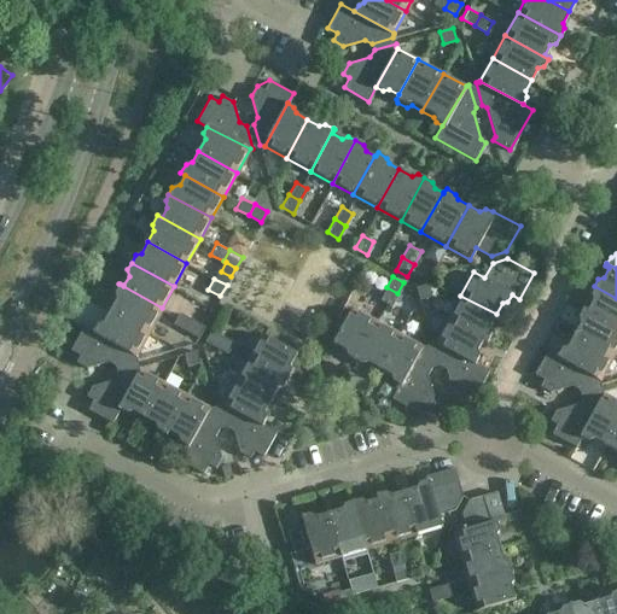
[(415,286),(419,297),(431,294),(428,282),(415,286)]
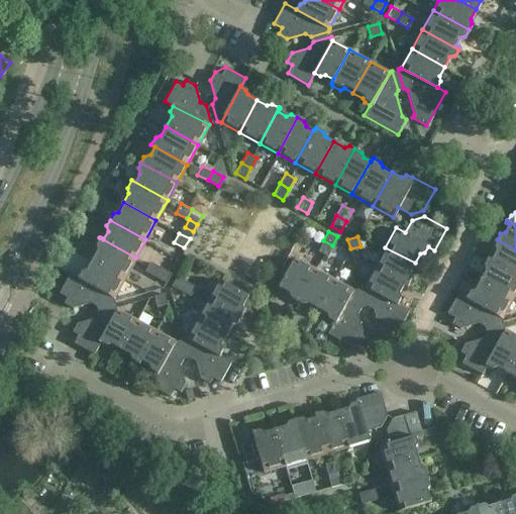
[(135,258),(103,239),(99,237),(96,245),(97,250),(92,260),(124,278),(135,258)]
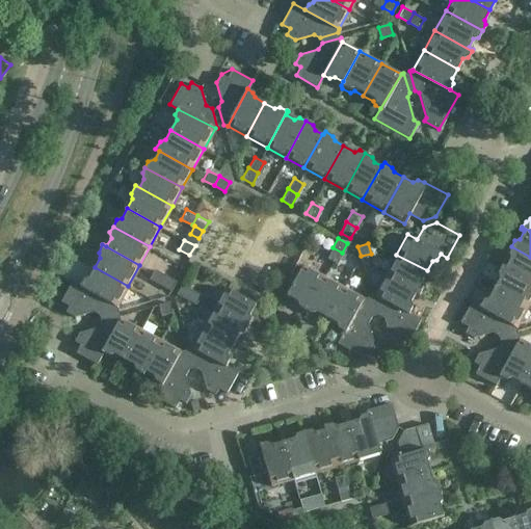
[(501,265),(500,266),(530,282),(530,257),(511,246),(508,254),(509,259),(504,266),(501,265)]
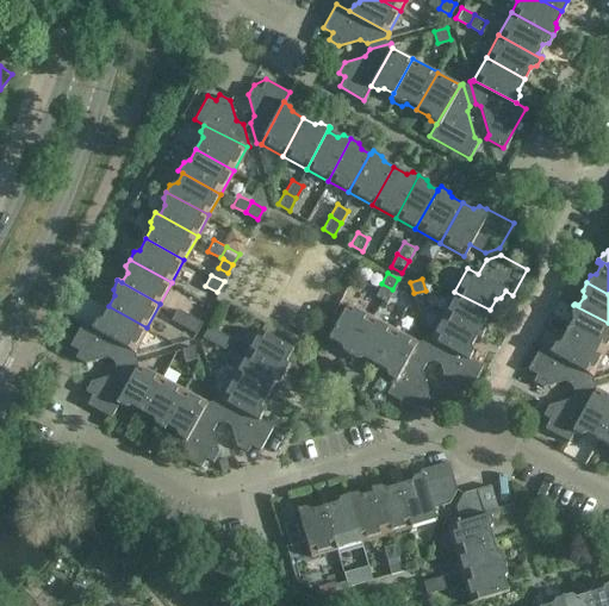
[(381,283),(376,294),(386,300),(392,289),(381,283)]
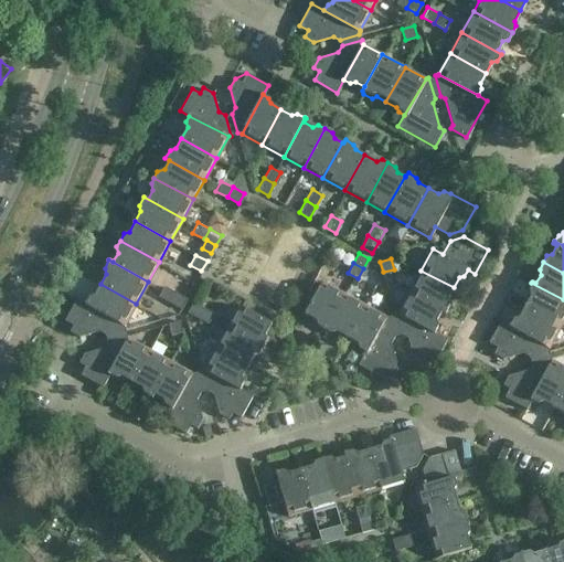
[(421,271),(408,294),(440,310),(445,313),(448,304),(447,298),(454,287),(421,271)]
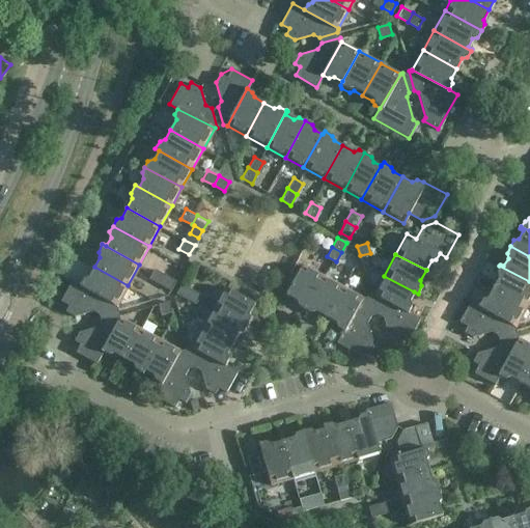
[(323,275),(302,264),(285,295),(296,300),(298,305),(304,308),(323,275)]
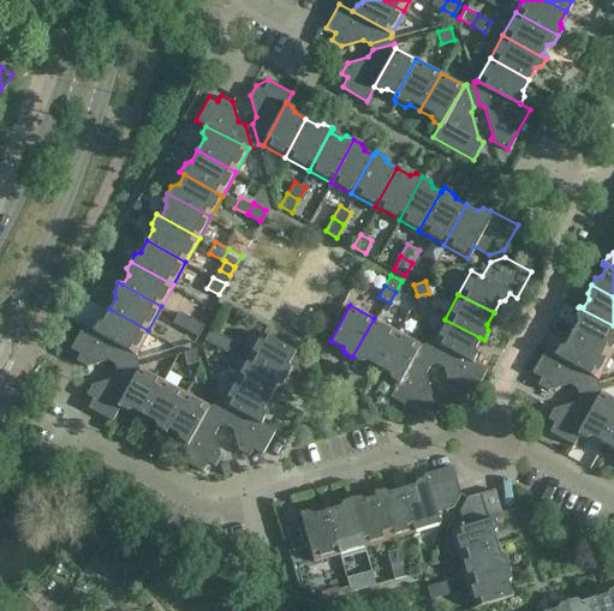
[(576,322),(570,331),(609,353),(613,345),(613,325),(578,307),(574,316),(576,322)]
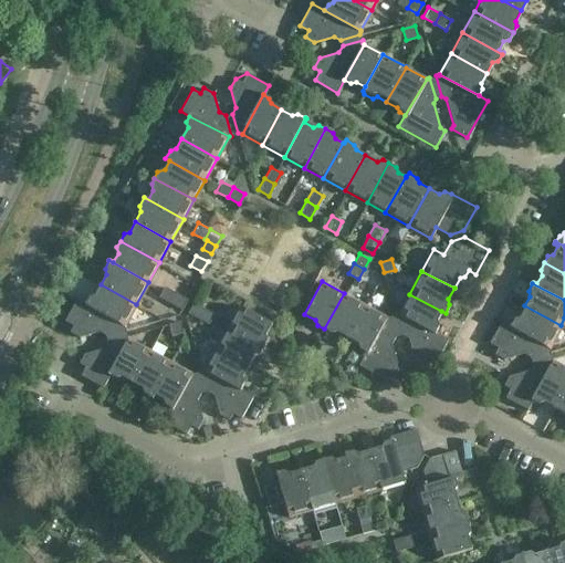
[(136,304),(101,284),(95,294),(90,296),(85,302),(125,325),(136,304)]
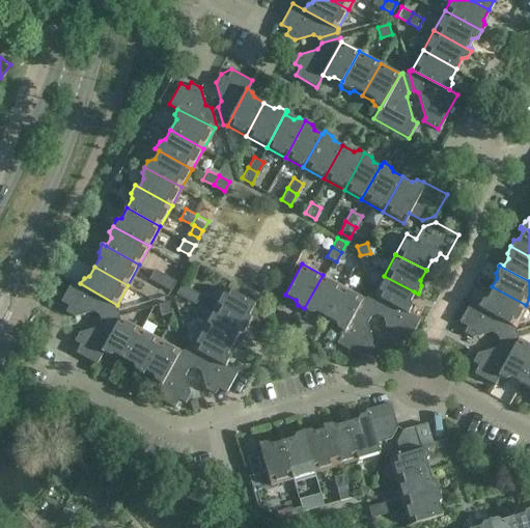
[(154,268),(148,277),(160,283),(165,274),(154,268)]
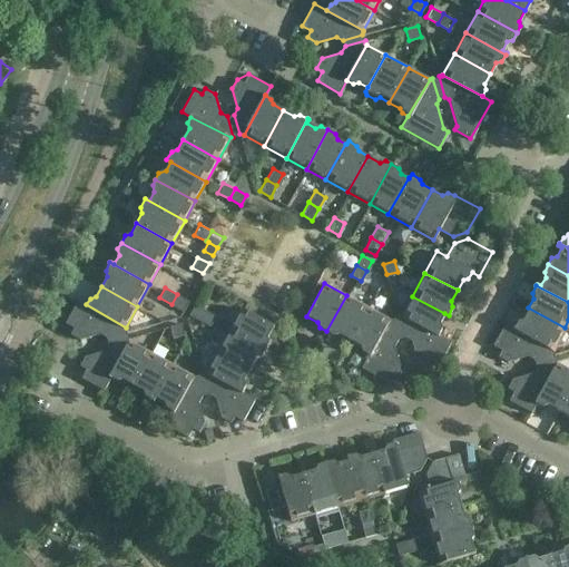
[(188,301),(177,294),(172,304),(183,311),(188,301)]
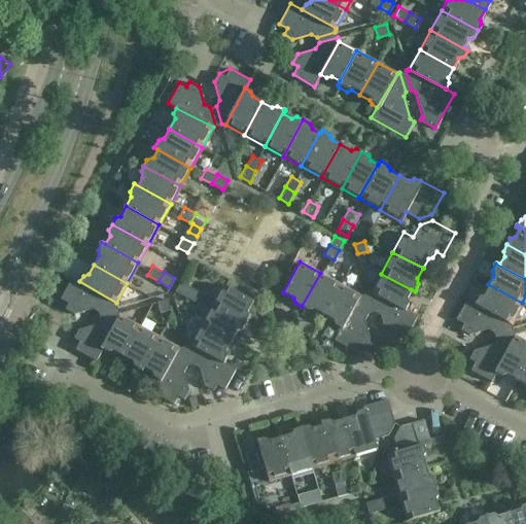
[(340,284),(320,273),(302,306),(308,309),(313,308),(323,314),(340,284)]
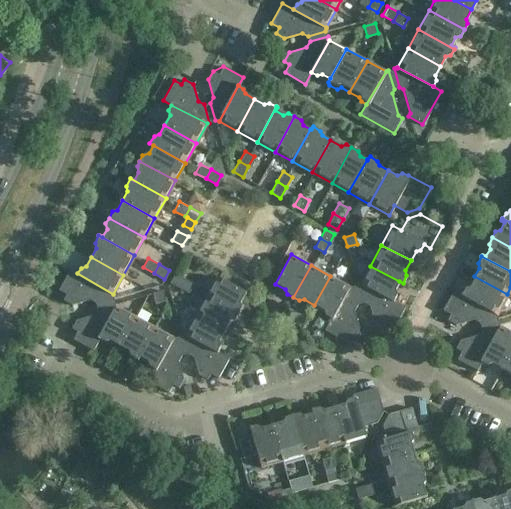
[(370,266),(361,282),(393,300),(396,294),(395,289),(399,281),(370,266)]
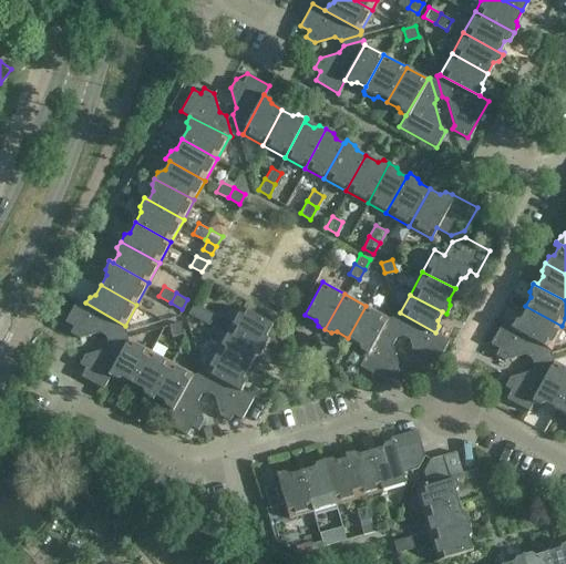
[(85,303),(76,298),(64,320),(73,325),(70,331),(80,336),(99,330),(105,335),(125,329),(125,326),(85,303)]
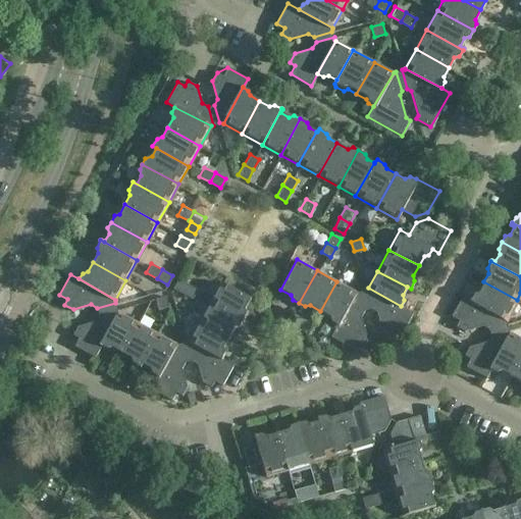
[(178,278),(172,288),(183,293),(188,283),(178,278)]
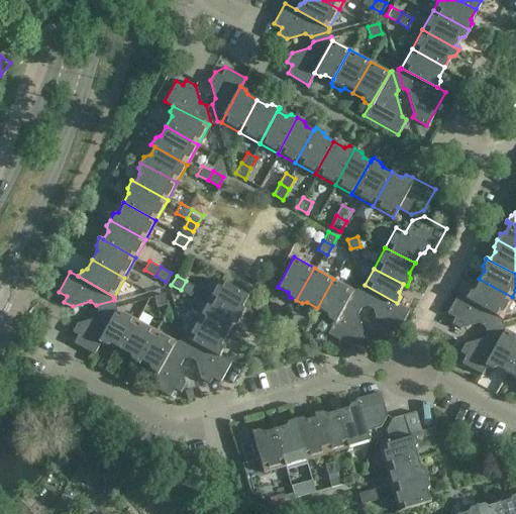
[(207,299),(239,317),(243,310),(242,305),(248,295),(218,279),(207,299)]
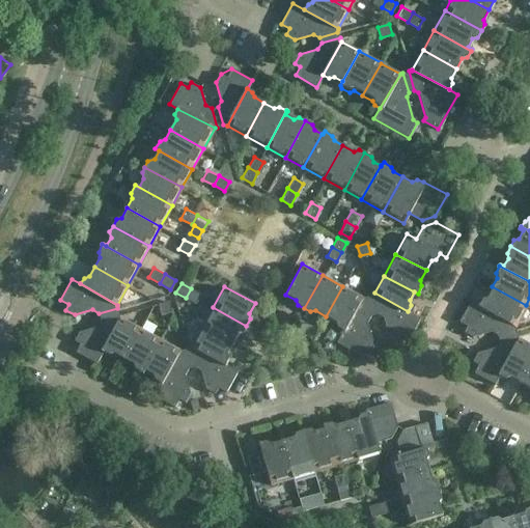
[(337,327),(342,330),(362,297),(342,286),(326,316),(335,322),(337,327)]
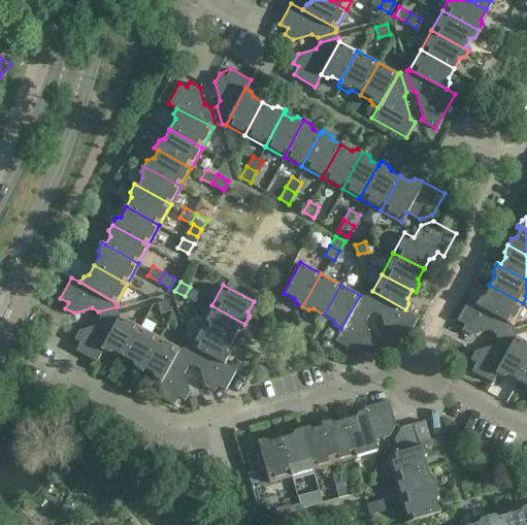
[(479,297),(475,302),(513,323),(523,303),(489,285),(484,295),(479,297)]
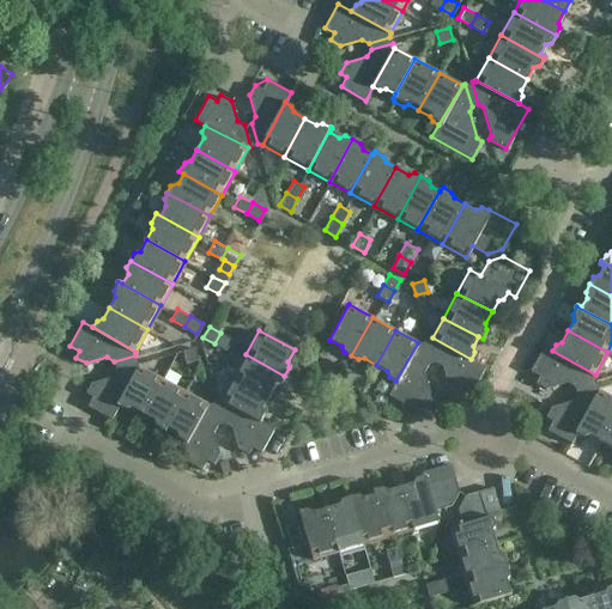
[(231,339),(220,333),(214,343),(225,349),(231,339)]
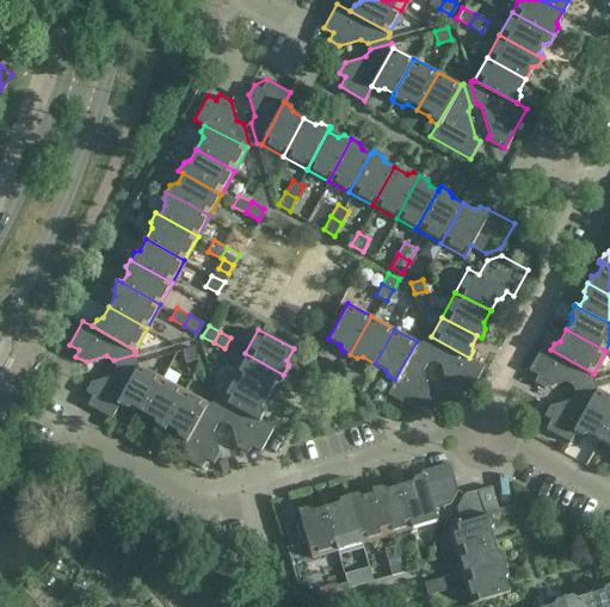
[(469,358),(431,336),(430,338),(427,338),(432,359),(441,364),(447,385),(456,391),(461,384),(469,389),(482,365),(469,358)]
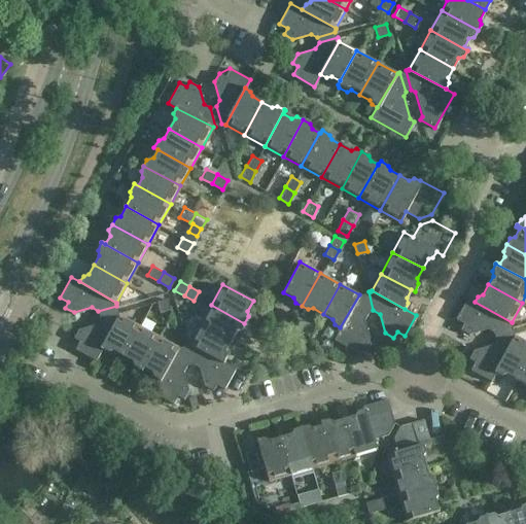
[(369,311),(362,293),(359,294),(340,327),(334,339),(354,350),(359,342),(364,345),(370,337),(363,319),(369,311)]
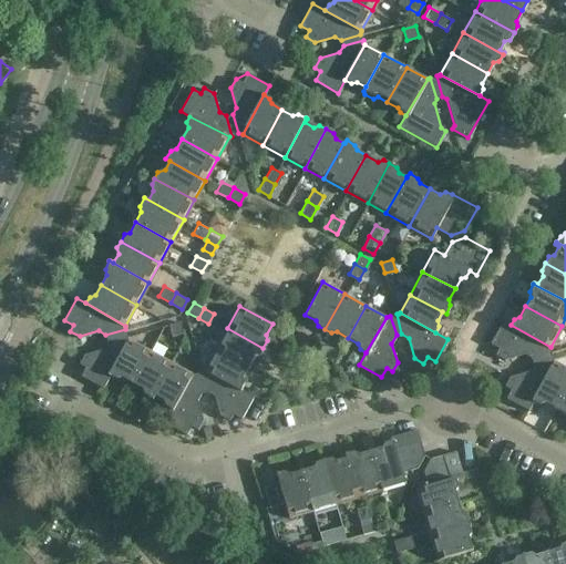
[(179,320),(168,324),(172,335),(183,331),(179,320)]
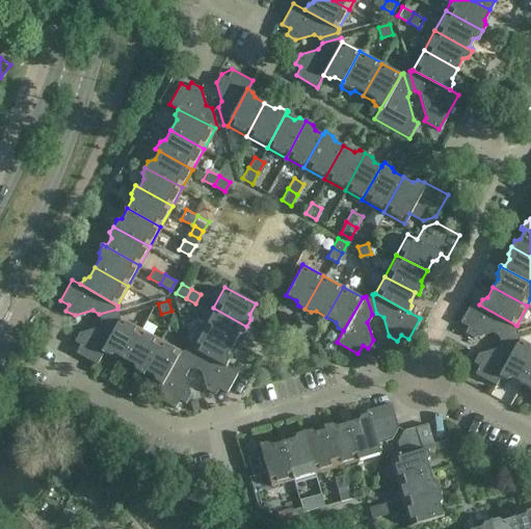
[(479,305),(478,305),(471,300),(459,321),(468,325),(463,332),(473,337),(492,331),(498,335),(516,329),(515,326),(516,325),(479,305)]
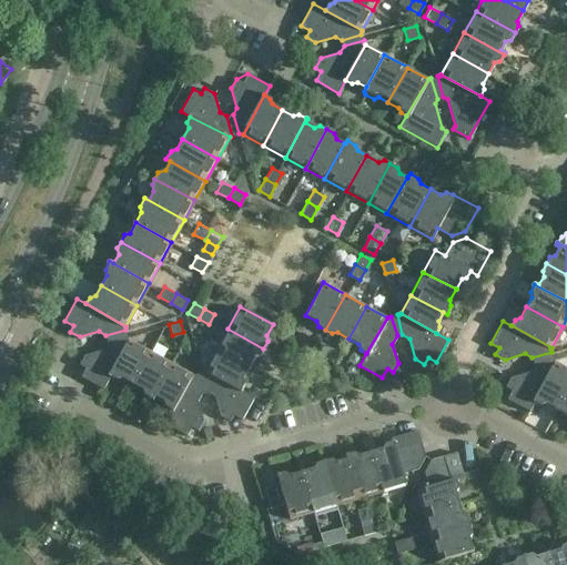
[(216,349),(249,367),(254,356),(260,354),(263,349),(228,329),(216,349)]
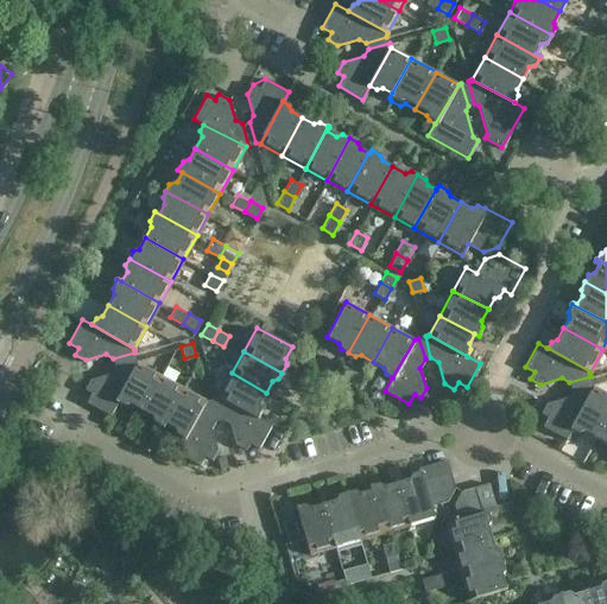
[(137,358),(115,366),(111,373),(90,379),(84,388),(92,393),(86,401),(109,415),(118,402),(139,363),(138,362),(137,358)]
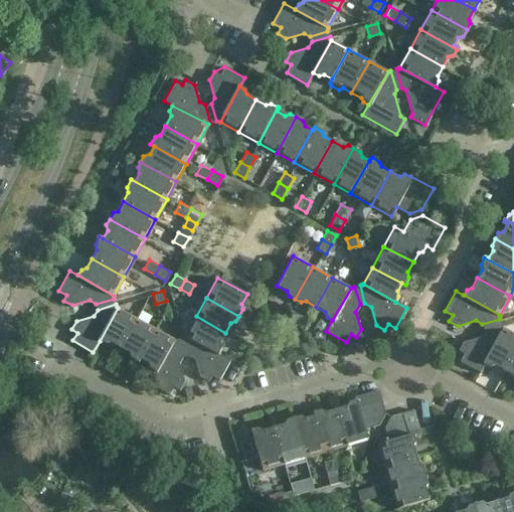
[(136,318),(118,308),(100,341),(105,343),(110,342),(120,347),(136,318)]
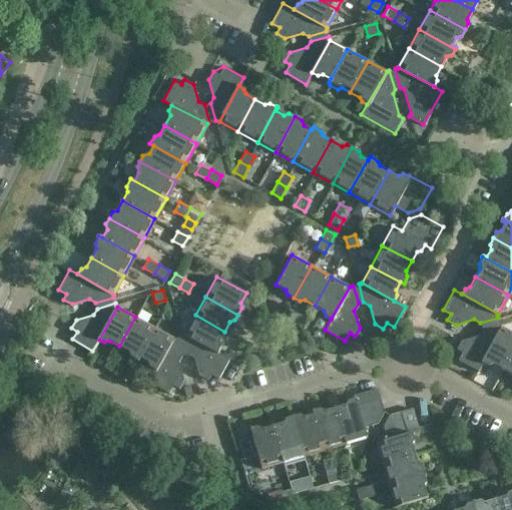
[(185,333),(217,352),(220,346),(219,341),(224,332),(195,315),(185,333)]
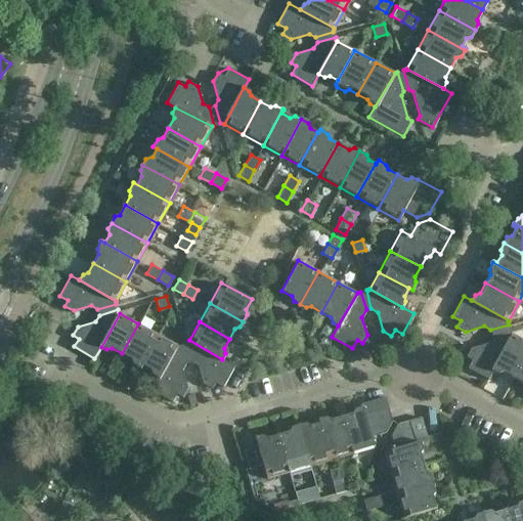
[(138,323),(122,353),(131,359),(133,363),(140,368),(159,335),(138,323)]
